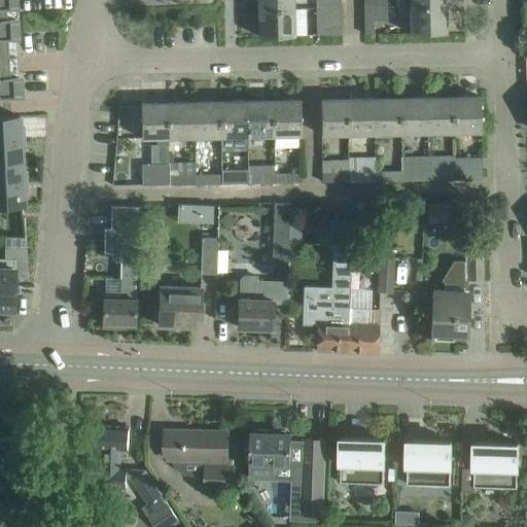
[(0,0),(0,94),(13,94),(13,92),(18,92),(16,72),(11,72),(9,34),(14,34),(13,14),(8,14),(8,3),(13,3),(12,0),(0,0)]
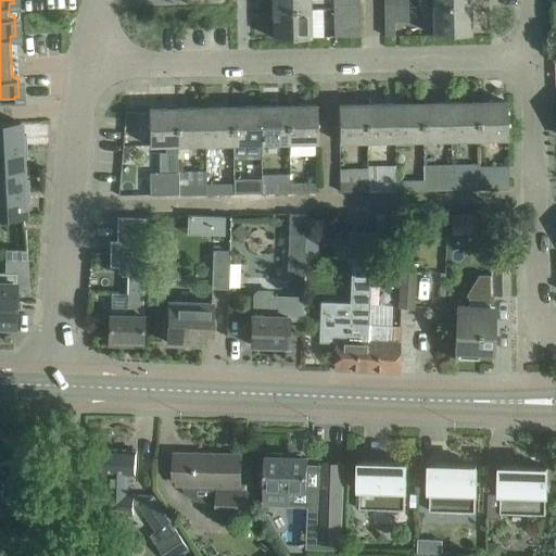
[(470,34),(469,4),(432,5),(433,35),(470,34)]
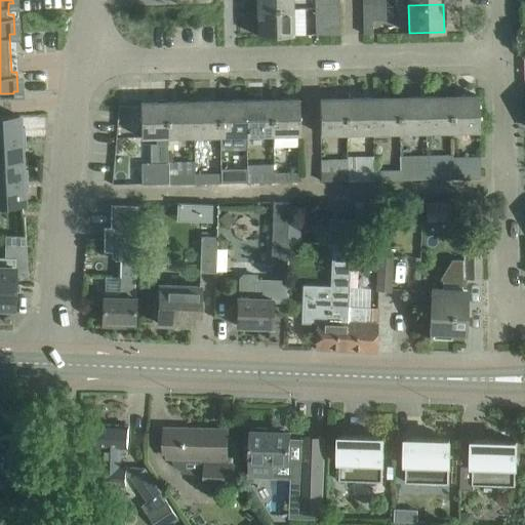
[(315,7),(316,34),(332,34),(339,34),(339,6),(315,7)]
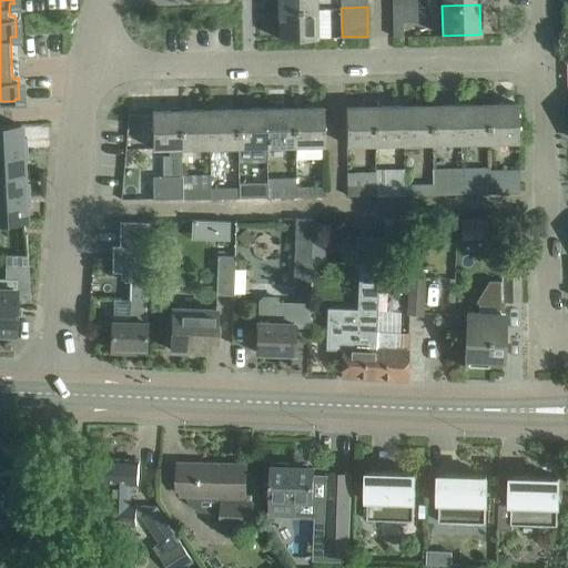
[(393,7),(394,36),(404,36),(403,20),(419,20),(418,7),(393,7)]
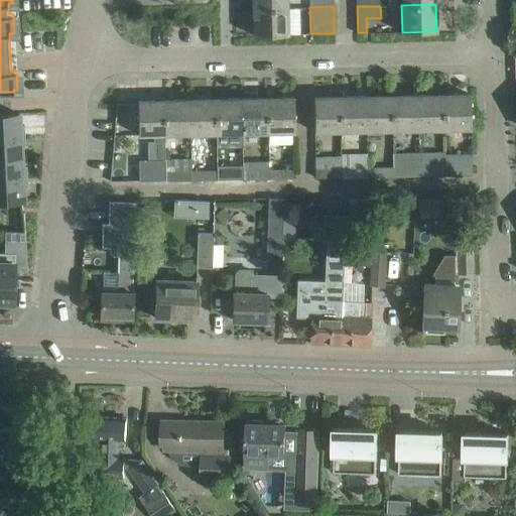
[(287,34),(287,7),(253,8),(253,35),(287,34)]
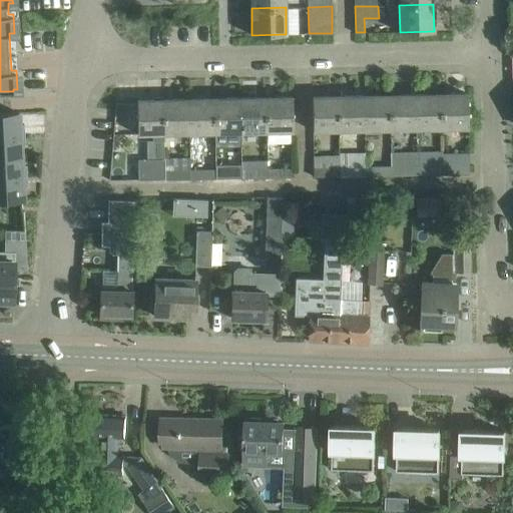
[(467,93),(440,94),(441,128),(468,127),(467,93)]
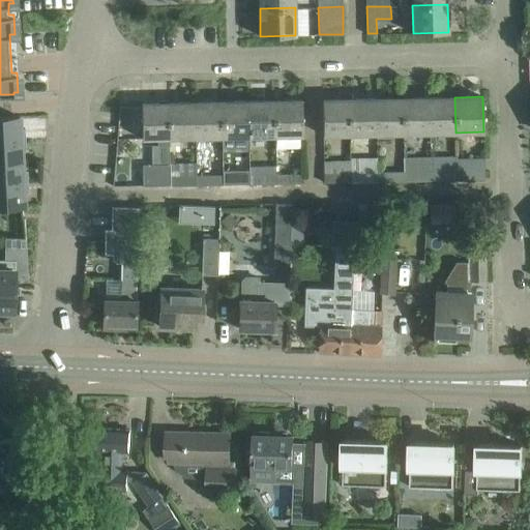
[(403,134),(430,133),(429,97),(403,98),(403,134)]
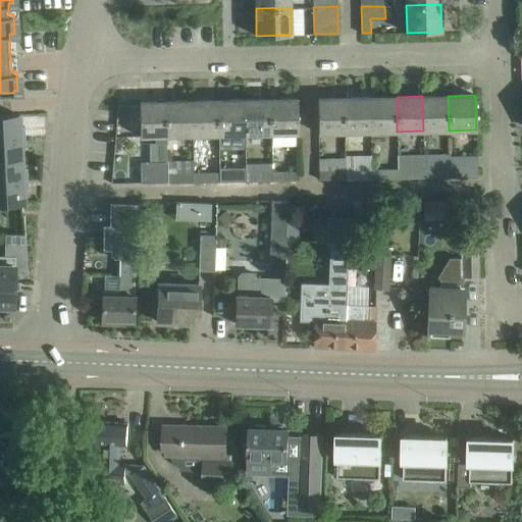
[(449,131),(448,96),(422,96),(423,131),(449,131)]
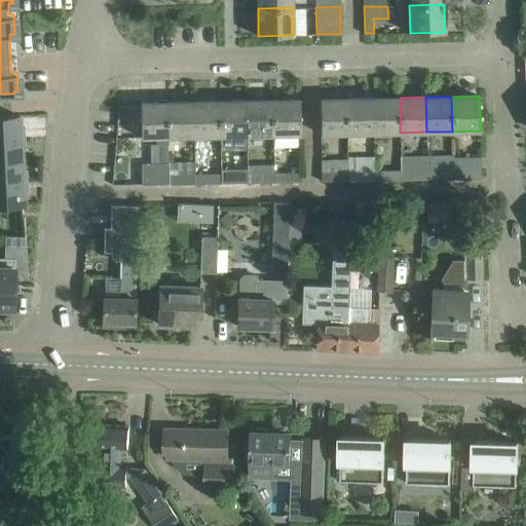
[(347,98),(320,99),(321,134),(347,134),(347,98)]
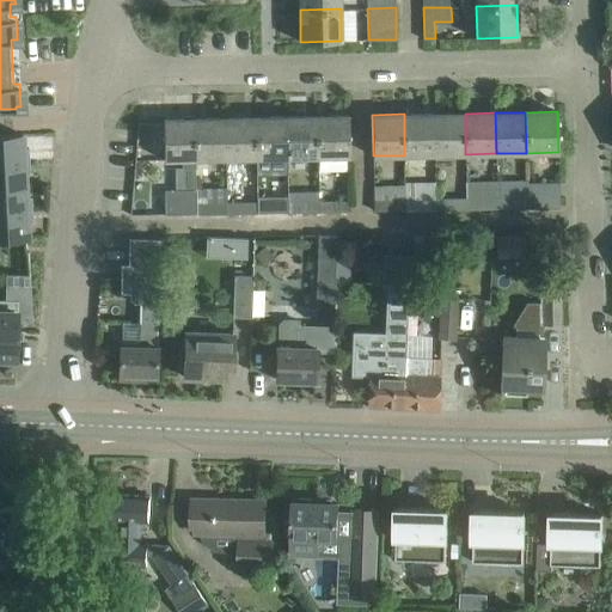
[(434,114),(404,114),(404,155),(435,154),(434,114)]
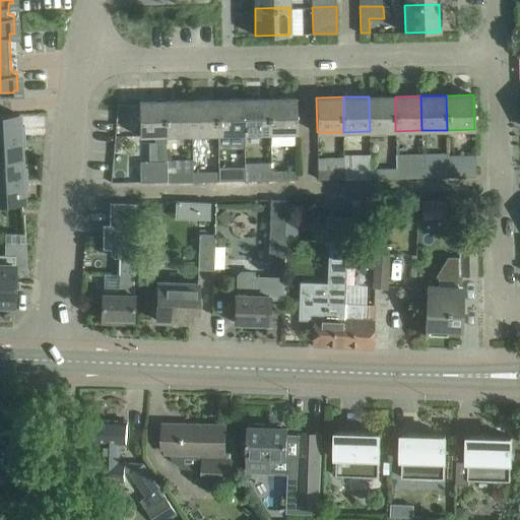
[(395,131),(395,96),(369,96),(370,131),(395,131)]
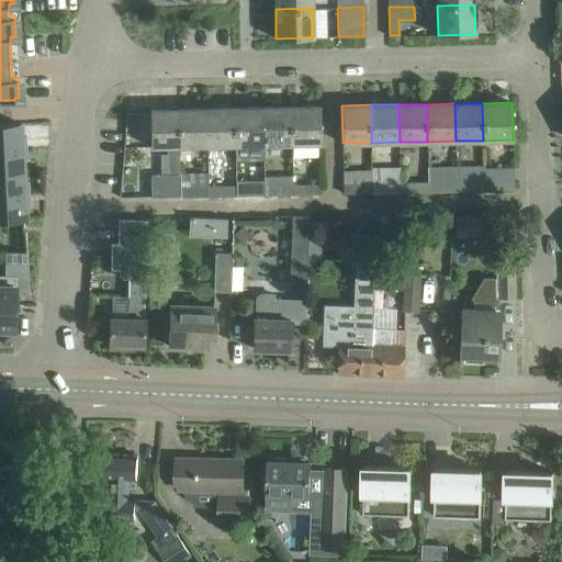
[(319,105),(291,107),(291,144),(321,144),(319,105)]
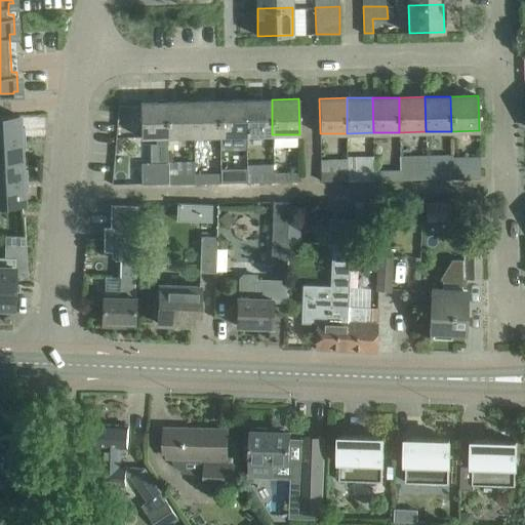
[(246,99),(218,101),(219,135),(246,135),(246,99)]
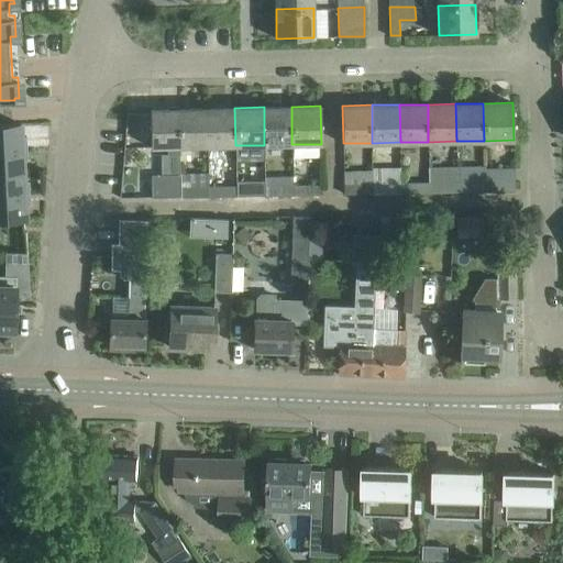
[(291,107),(264,107),(264,145),(291,144),(291,107)]
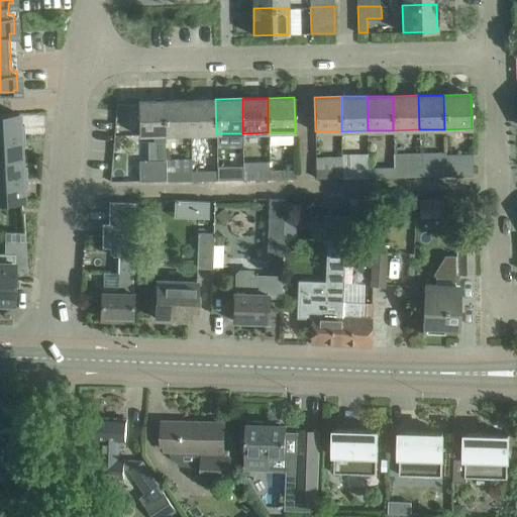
[(190,99),(164,100),(165,134),(191,134),(190,99)]
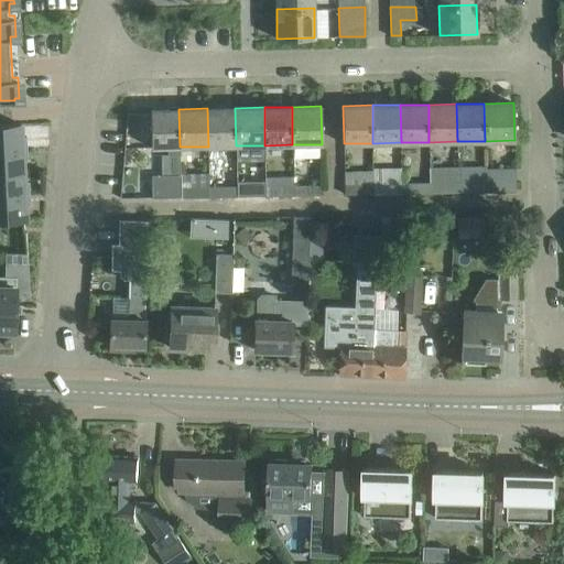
[(207,108),(208,147),(236,145),(235,108),(207,108)]
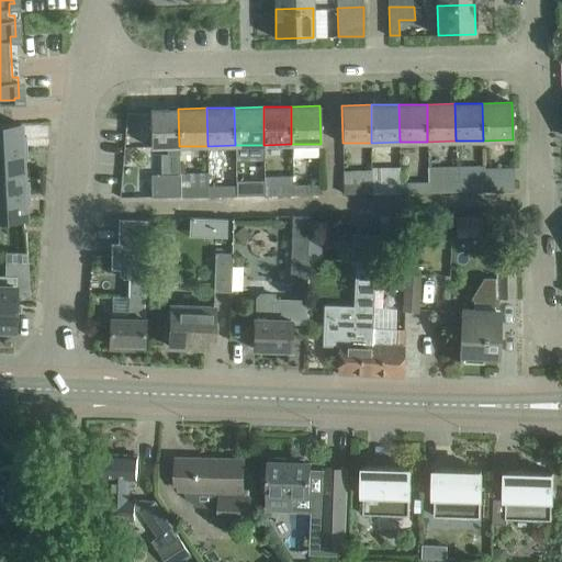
[(179,146),(178,109),(149,109),(150,146),(169,146),(169,154),(179,154),(179,146)]
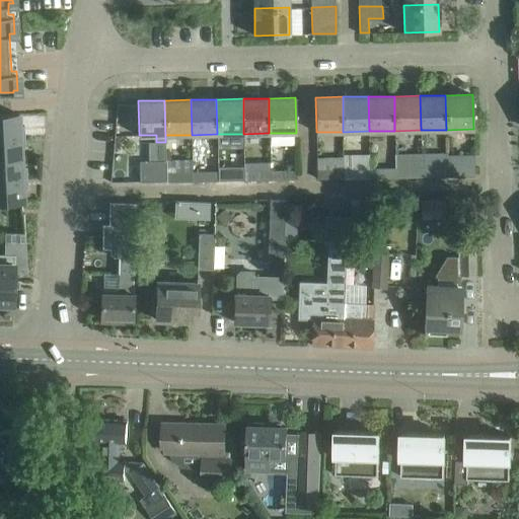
[(0,137),(19,137),(18,114),(0,115),(0,137)]
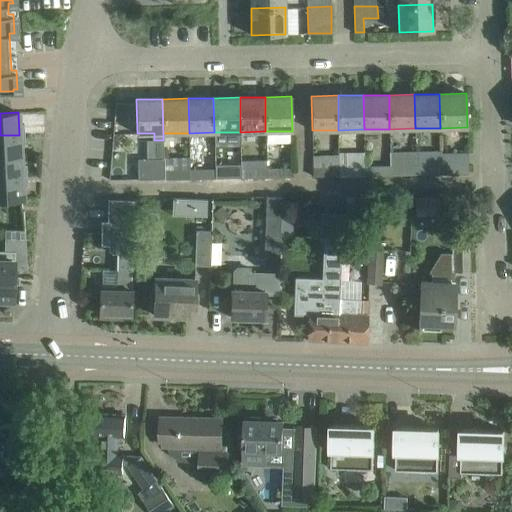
[(0,135),(0,156),(21,155),(19,135),(0,135)]
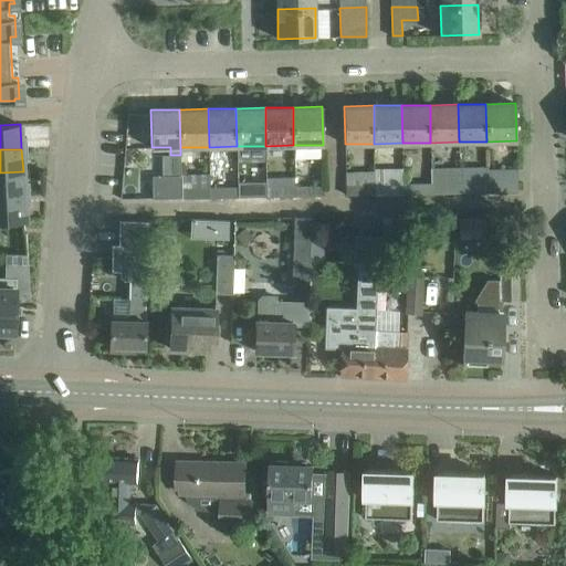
[(210,167),(180,168),(180,171),(181,198),(210,197),(210,188),(210,167)]
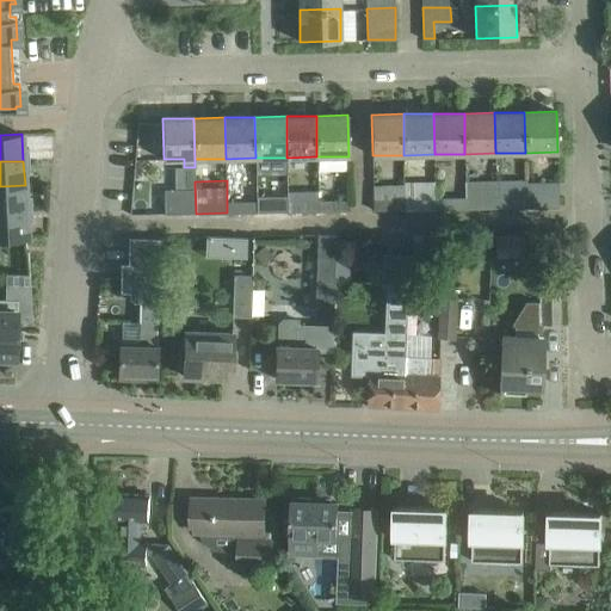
[(497,208),(495,180),(466,181),(466,198),(467,208),(497,208)]
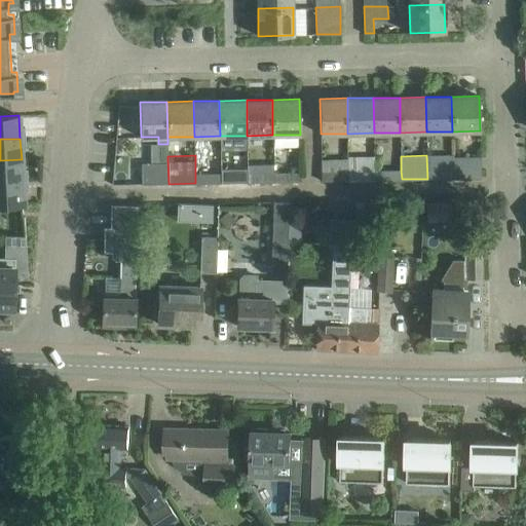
[(453,179),(453,157),(453,155),(426,155),(427,179),(453,179)]
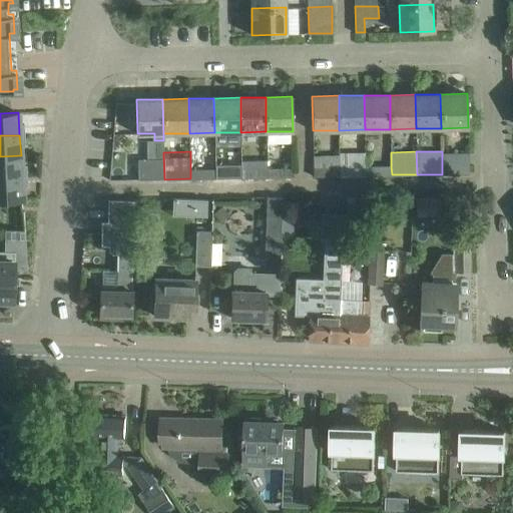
[(364,152),(340,153),(340,175),(366,175),(365,166),(364,166),(364,152)]
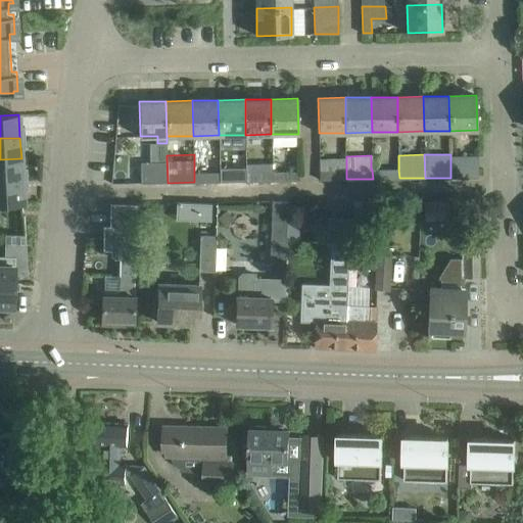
[(450,156),(450,178),(477,177),(477,155),(450,156)]
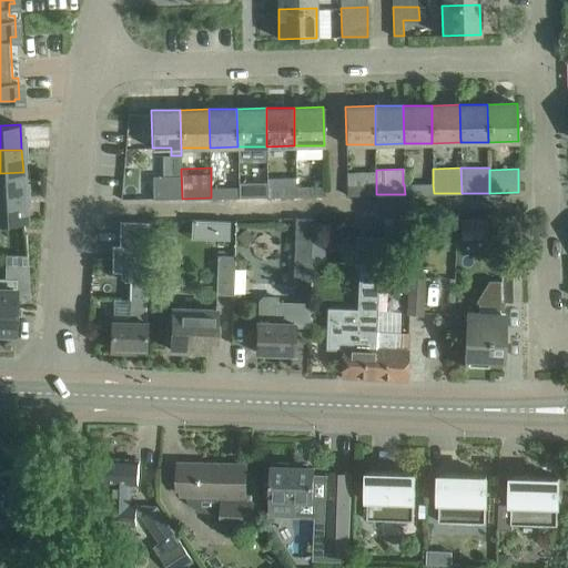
[(376,170),(347,170),(347,195),(376,194),(376,170)]
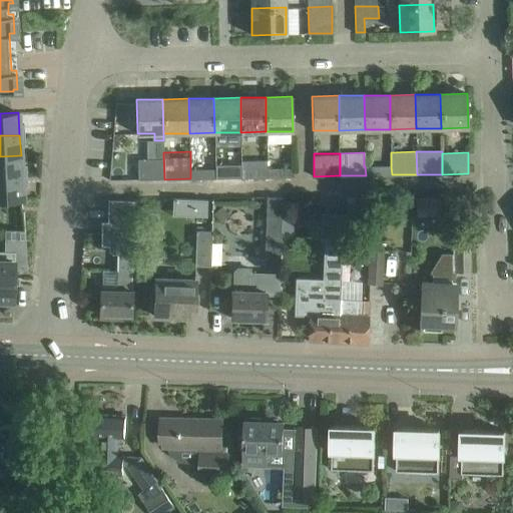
[(216,178),(241,177),(241,169),(241,154),(215,155),(215,170),(216,178)]
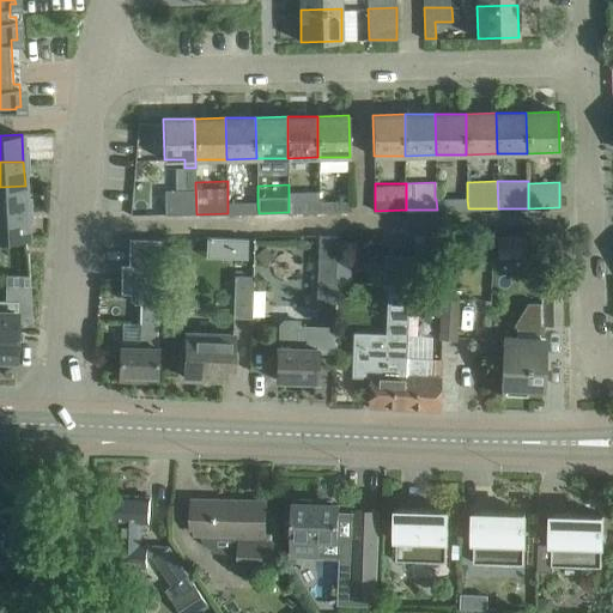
[(0,211),(26,210),(25,186),(0,187),(0,211)]
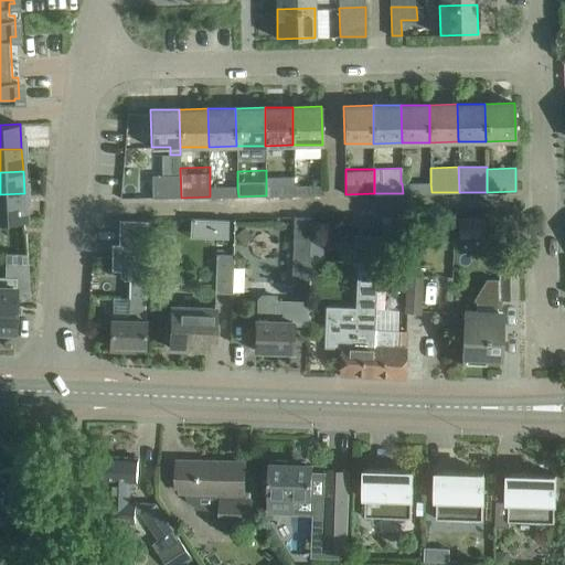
[(152,198),(181,198),(180,171),(151,171),(152,198)]
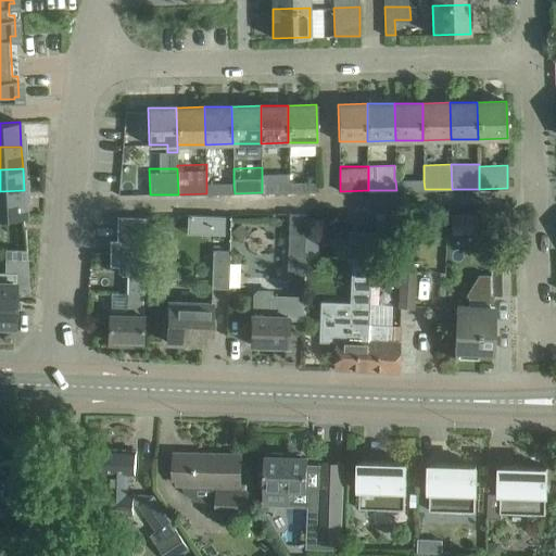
[(424,180),(395,180),(396,190),(425,189),(424,180)]
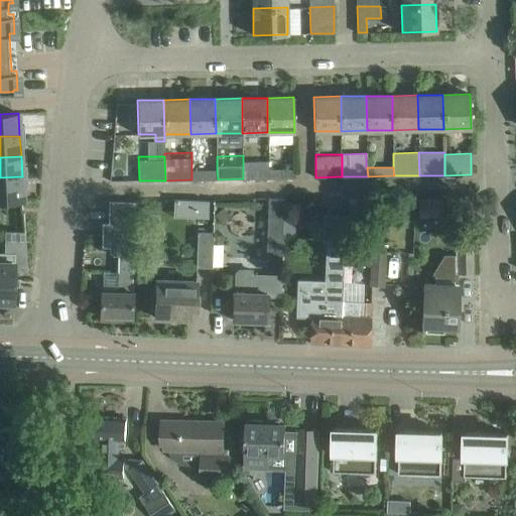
[(243,170),(243,178),(268,178),(268,169),(243,170)]
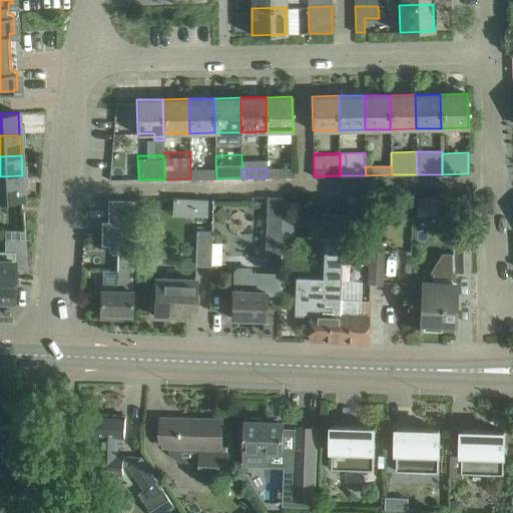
[(294,168),(267,168),(267,177),(294,176),(294,168)]
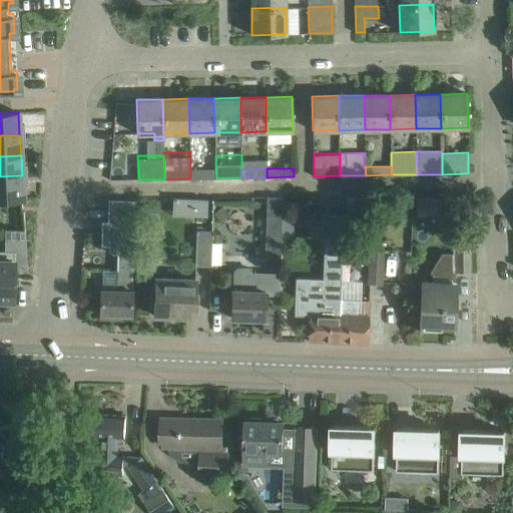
[(190,170),(190,178),(216,178),(215,170),(190,170)]
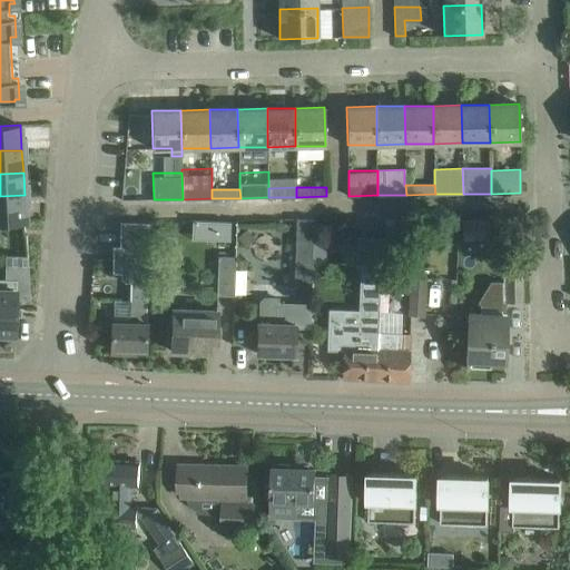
[(0,196),(0,222),(26,220),(25,195),(0,196)]
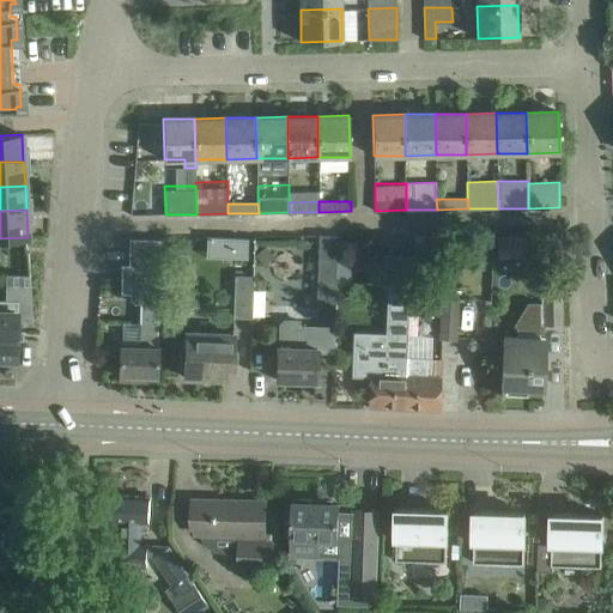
[(557,240),(545,234),(539,246),(550,252),(557,240)]
